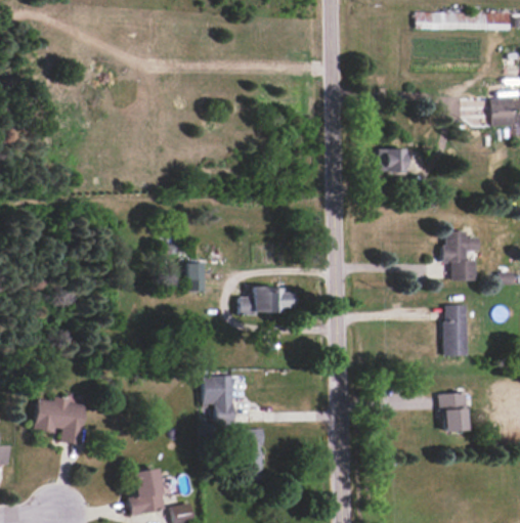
[(511,30),(511,13),(417,12),(417,29),(511,30)]
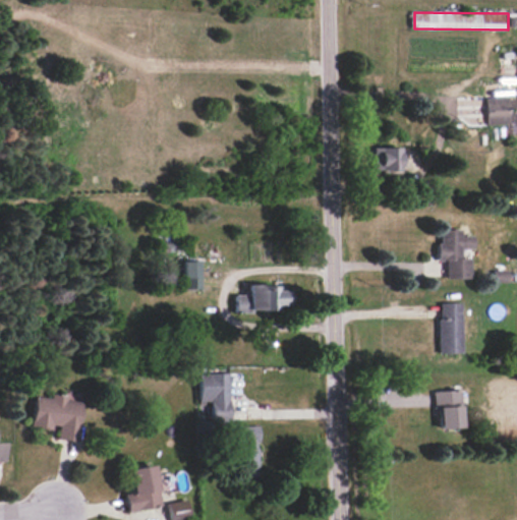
[(490,126),(512,125),(511,97),(489,98),(490,126)]
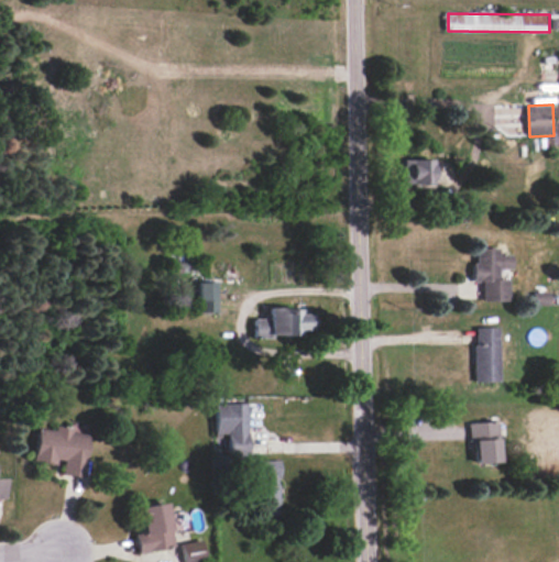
[(437,160),(406,161),(406,186),(437,185),(437,160)]
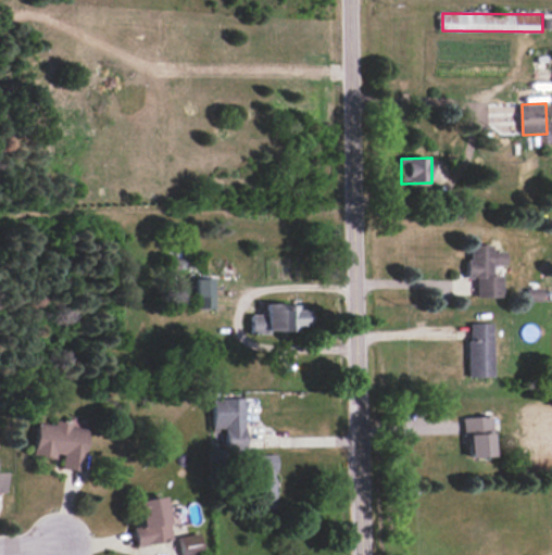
[(507,266),(507,252),(496,252),(494,246),(474,246),(474,260),(469,260),(469,278),(479,278),(480,299),(505,299),(505,276),(494,276),(494,266),(507,266)]
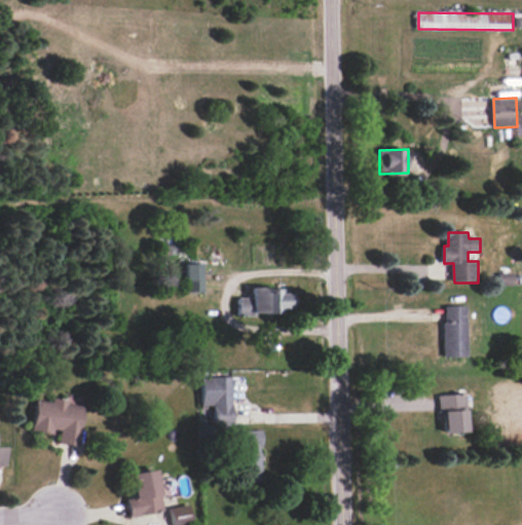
[(187,264),(187,293),(206,293),(206,264),(187,264)]
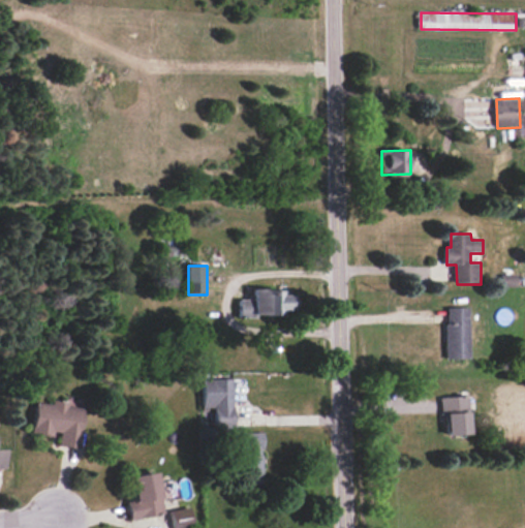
[(520,275),(503,276),(504,287),(520,286),(520,275)]
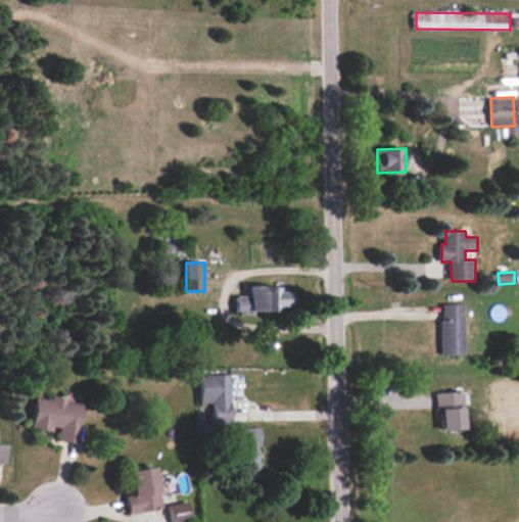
[(280,313),(280,307),(291,307),(291,292),(280,292),(280,287),(251,287),(251,297),(239,296),(238,312),(280,313)]
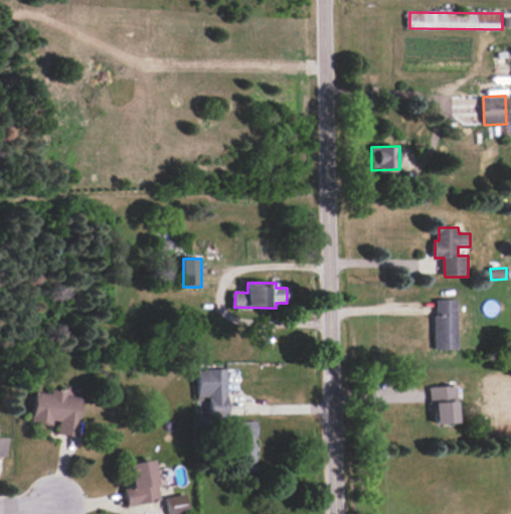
[(460,349),(458,300),(436,300),(437,350),(460,349)]
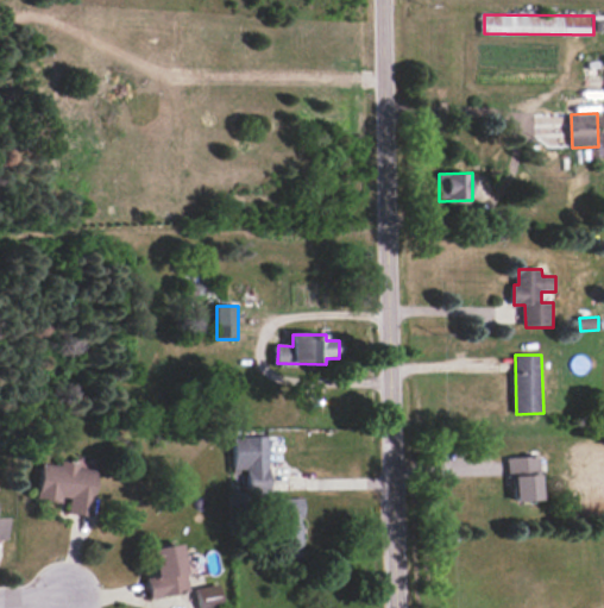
[(271,437),(236,438),(237,470),(249,470),(250,494),(272,494),(271,437)]
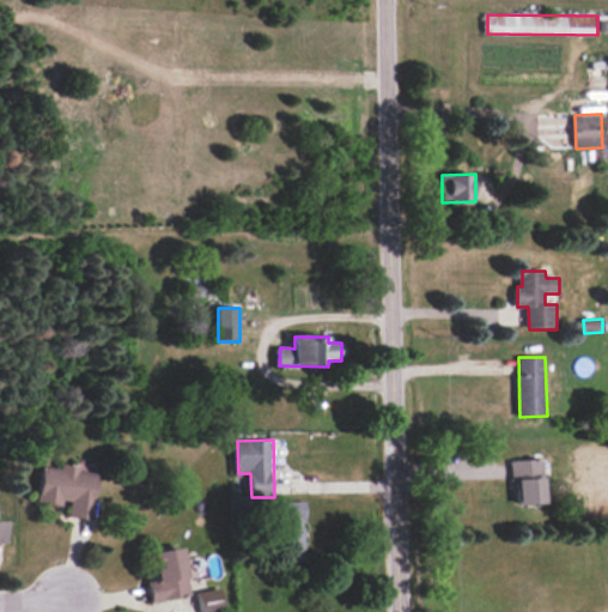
[(546,504),(545,460),(516,461),(517,506),(546,504)]
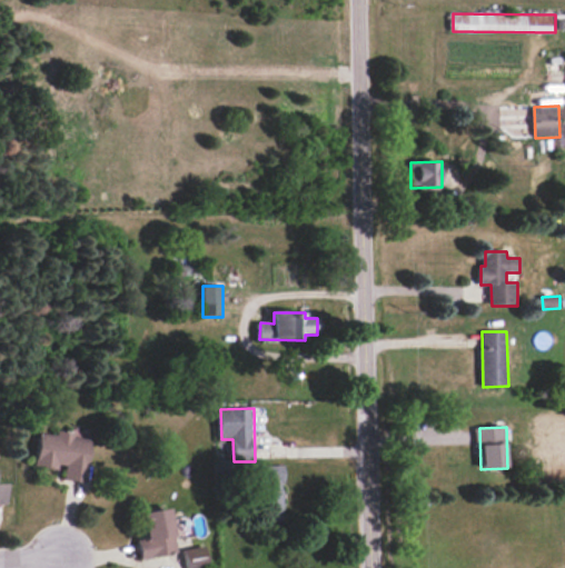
[(41,434),(38,466),(67,469),(66,480),(89,482),(93,440),(76,438),(76,432),(59,431),(59,436),(41,434)]
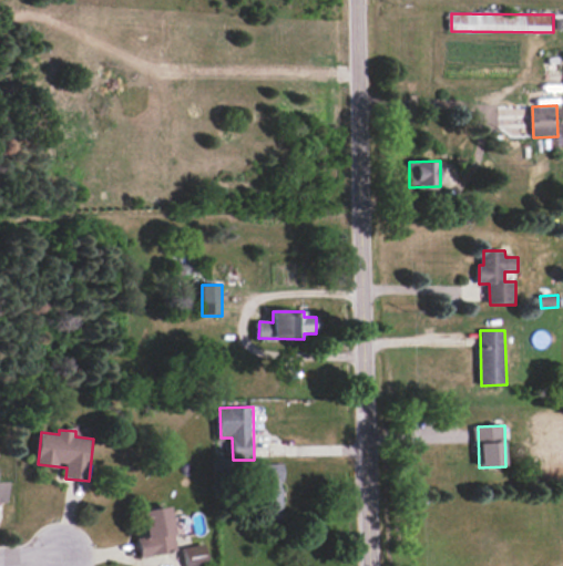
[(286,518),(285,464),(263,464),(264,520),(286,518)]
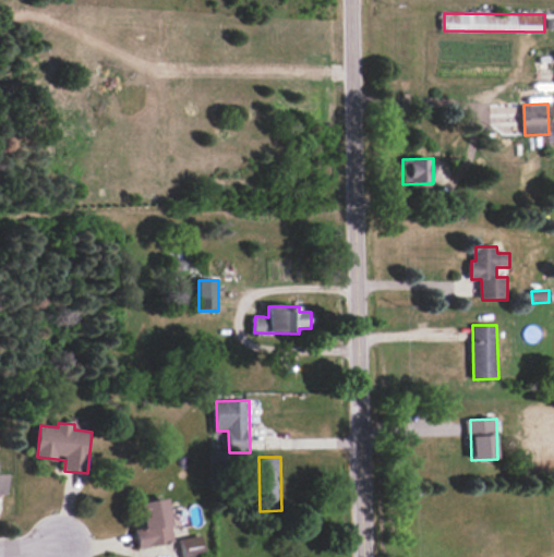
[(176,544),(169,498),(141,503),(144,528),(137,529),(140,548),(176,544)]
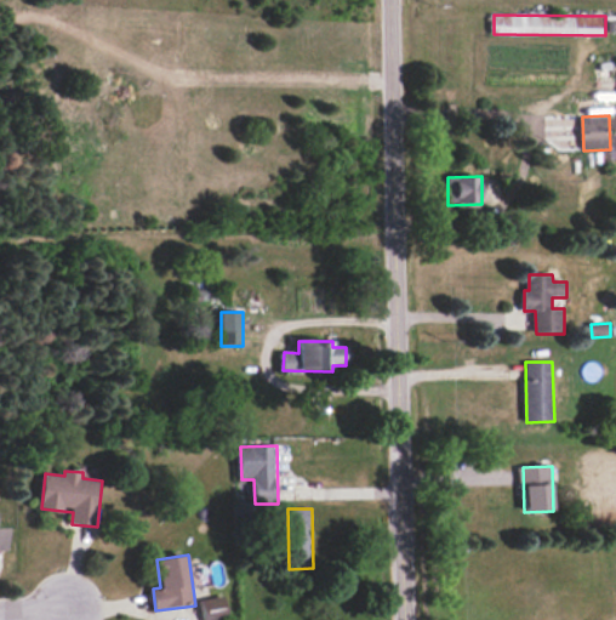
[(231,619),(226,596),(203,601),(206,619),(231,619)]
